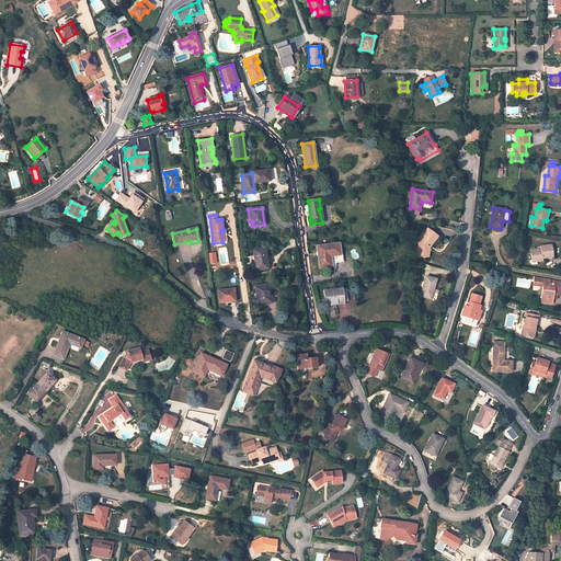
[(437,237),(427,229),(419,240),(420,241),(418,243),(415,255),(426,256),(427,247),(428,248),(437,237)]
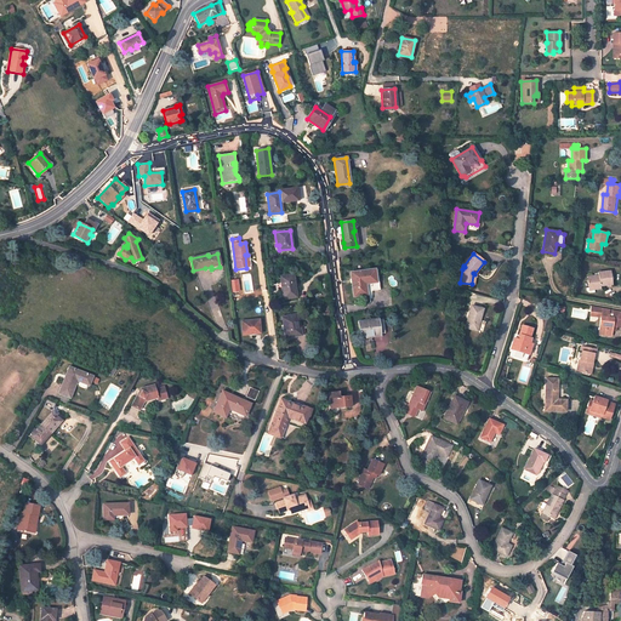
[(376,269),(351,273),(353,297),(366,295),(366,292),(380,290),(376,269)]
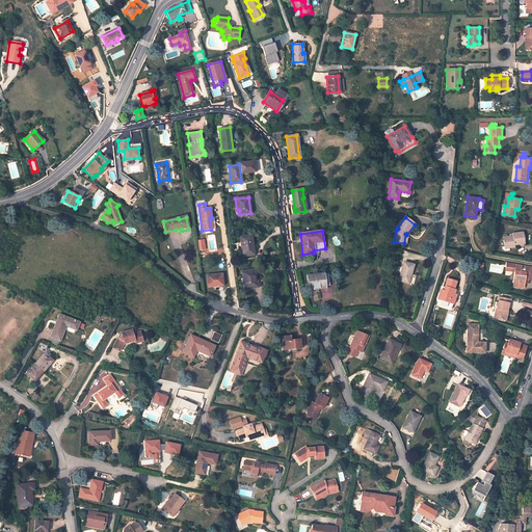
[(512,235),(502,237),(503,246),(508,245),(508,247),(513,247),(513,244),(524,243),(523,232),(511,233),(512,235)]
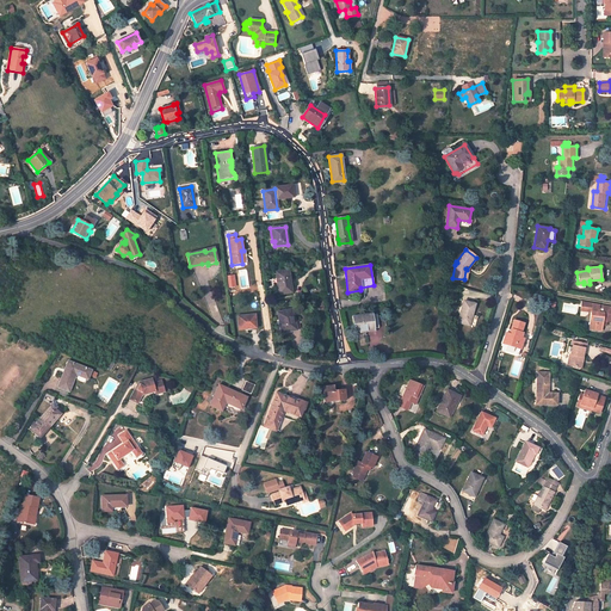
[(288,271),(276,272),(279,295),(290,292),(288,281),(290,281),(288,271)]
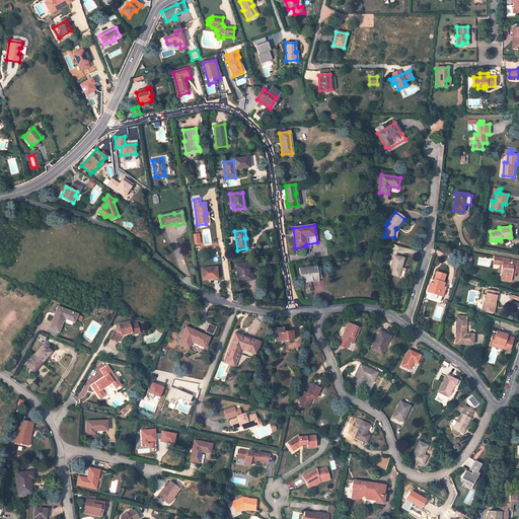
[(403,258),(393,255),(388,274),(398,277),(403,258)]
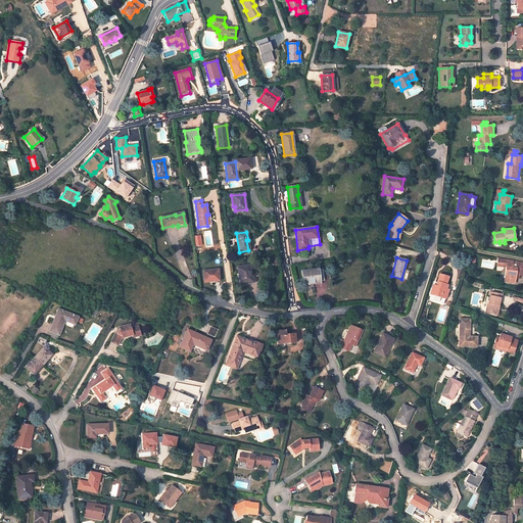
[(522,262),(501,257),(500,260),(503,262),(506,266),(506,267),(508,268),(506,283),(517,284),(518,276),(522,276),(522,262)]
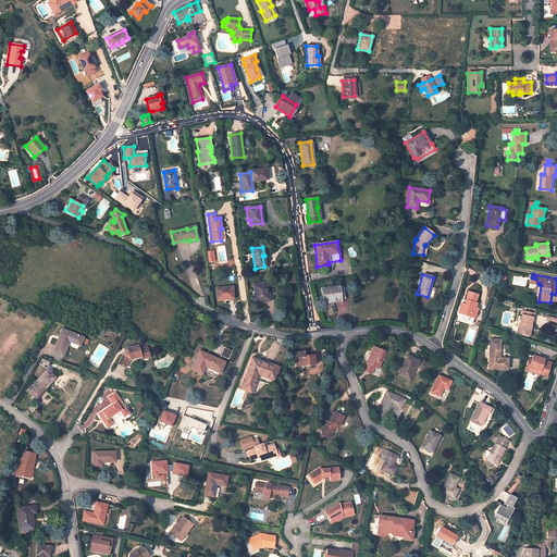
[(267,282),(252,284),(257,304),(270,300),(267,282)]
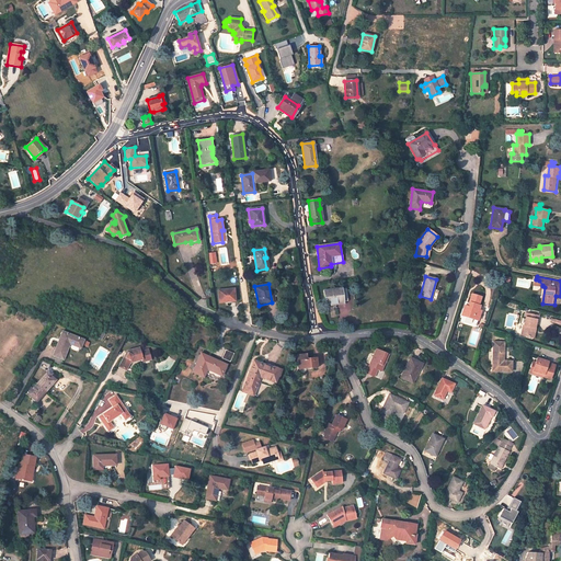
[(233,288),(218,290),(219,302),(235,301),(233,288)]
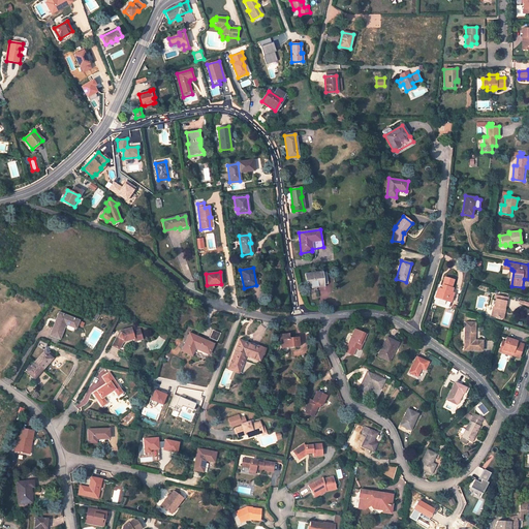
[(320,272),(305,274),(307,287),(322,285),(322,284),(328,284),(325,272),(320,273),(320,272)]
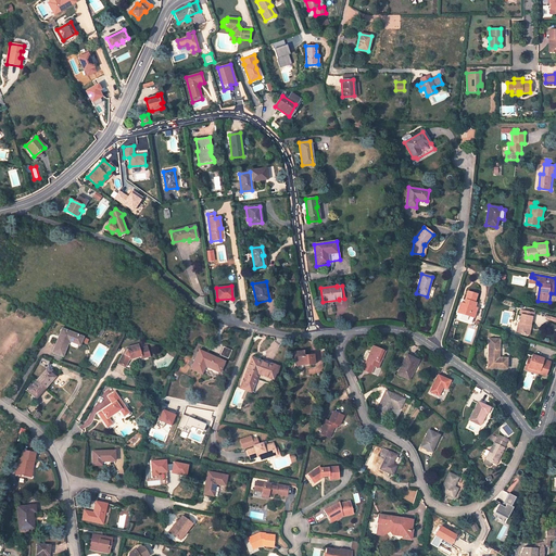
[(477,294),(467,291),(464,300),(465,301),(464,304),(460,303),(458,307),(463,308),(460,313),(469,315),(469,314),(475,315),(477,308),(475,307),(476,303),(474,303),(477,294)]
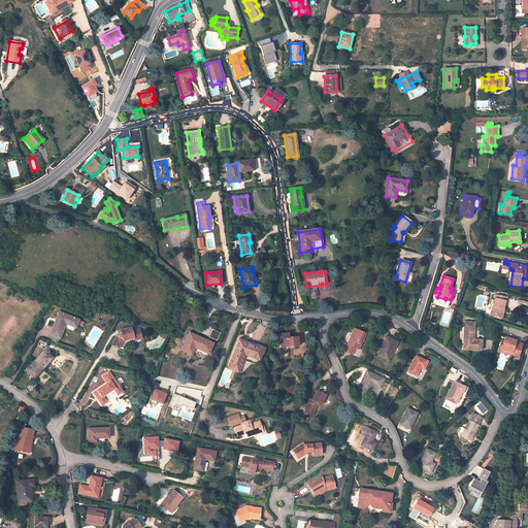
[(507,296),(495,294),(493,306),(492,306),(490,316),(500,318),(501,308),(503,308),(505,300),(506,301),(507,296)]
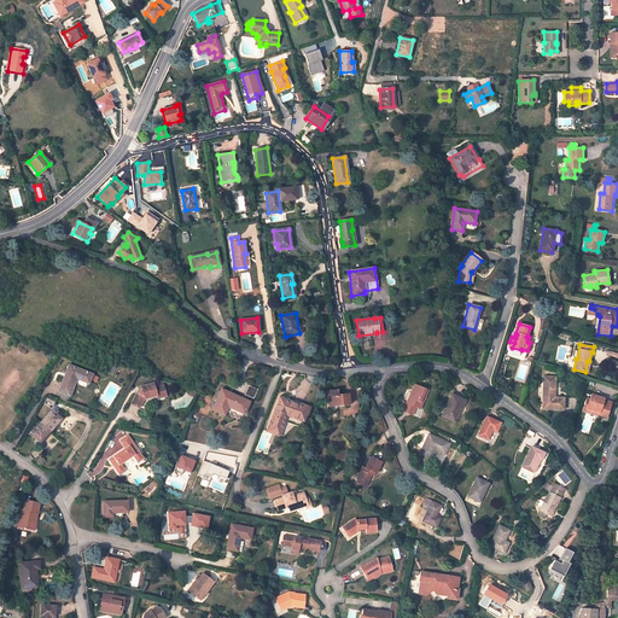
[(92,374),(69,365),(58,391),(69,396),(77,377),(88,382),(92,374)]
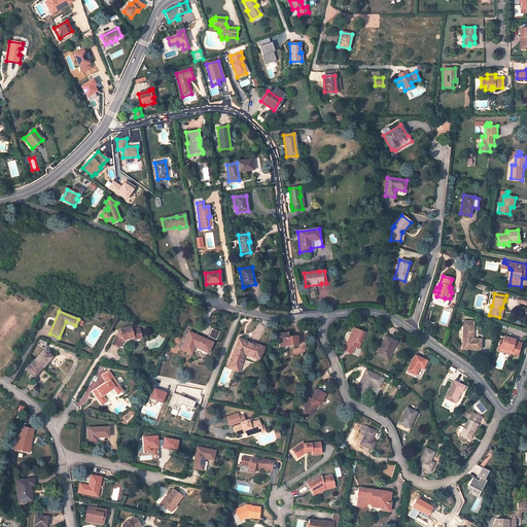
[(473,322),(463,321),(462,330),(472,331),(473,322)]
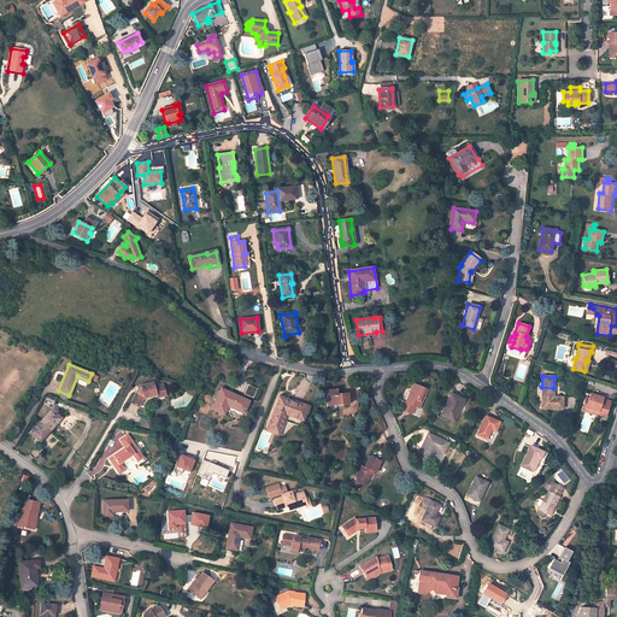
[(144,399),(156,395),(159,398),(165,397),(163,385),(153,387),(152,382),(140,386),(141,388),(137,393),(135,393),(129,404),(137,409),(144,399)]
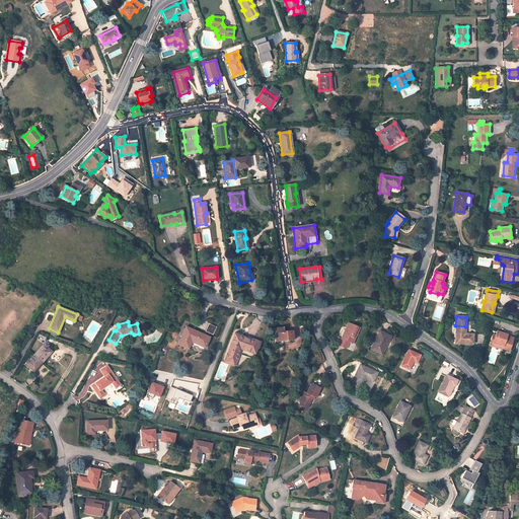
[(349,322),(342,339),(339,338),(336,345),(342,348),(345,340),(349,342),(353,343),(360,327),(349,322)]
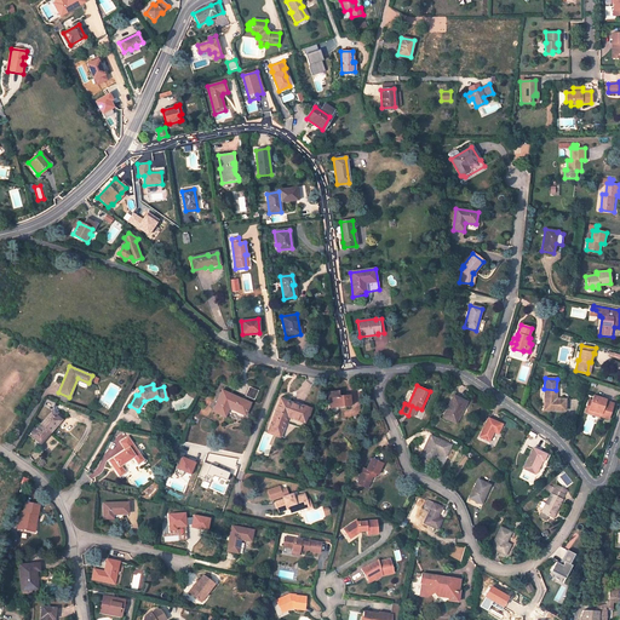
[(258,390),(250,386),(245,396),(254,400),(258,390)]
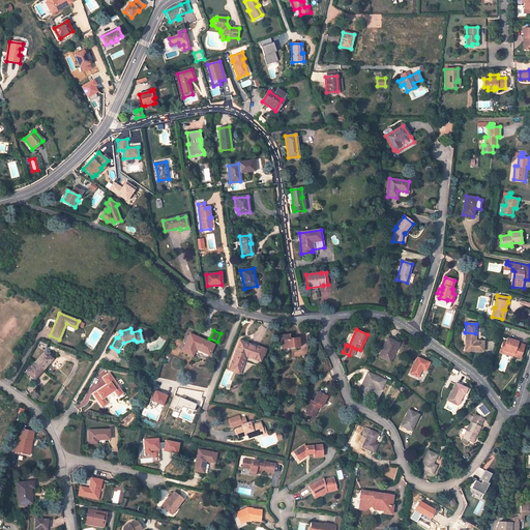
[(475,333),(465,332),(465,351),(482,352),(483,342),(475,341),(475,333)]
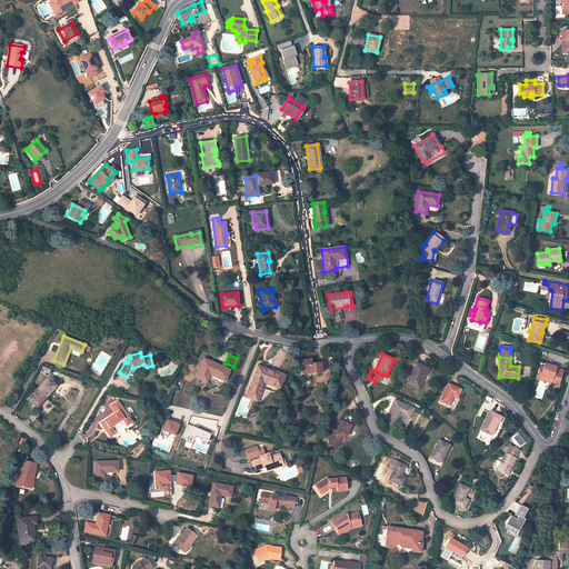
[(225,380),(229,370),(203,359),(196,377),(206,382),(209,373),(211,371),(213,371),(212,375),(225,380)]
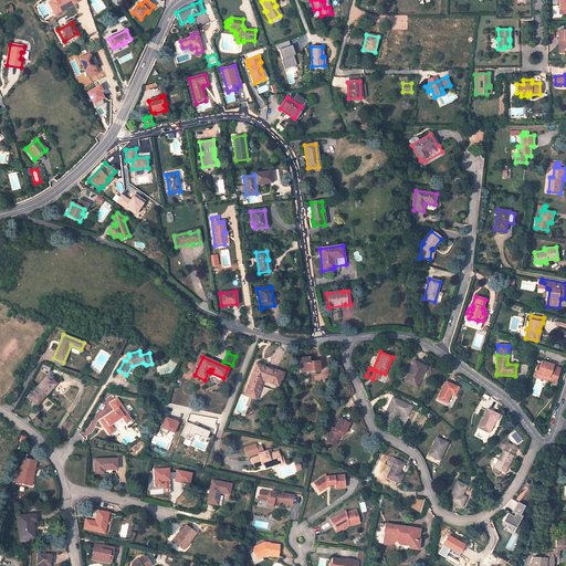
[(299,358),(301,373),(320,370),(318,360),(310,363),(308,357),(299,358)]
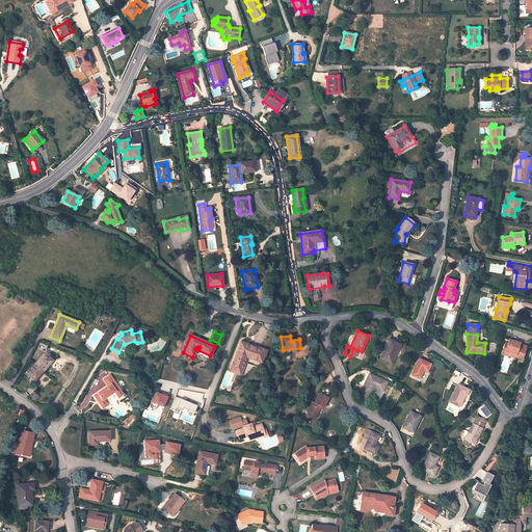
[(394,358),(400,345),(390,340),(381,357),(387,361),(389,356),(394,358)]
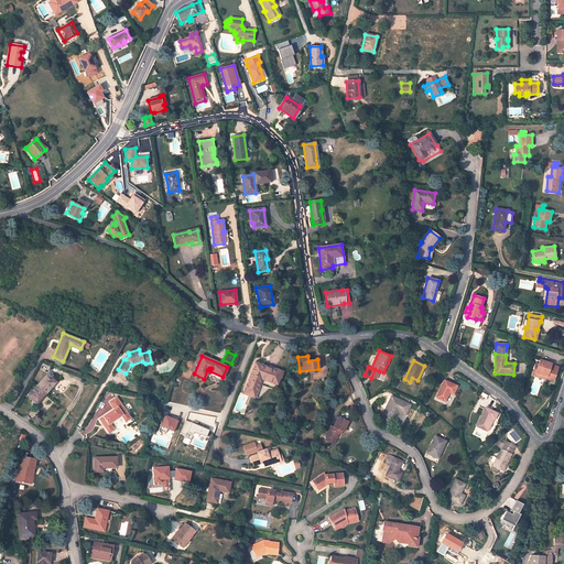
[(539,366),(535,366),(533,373),(545,378),(545,380),(554,383),(559,369),(551,367),(551,365),(540,361),(539,366)]
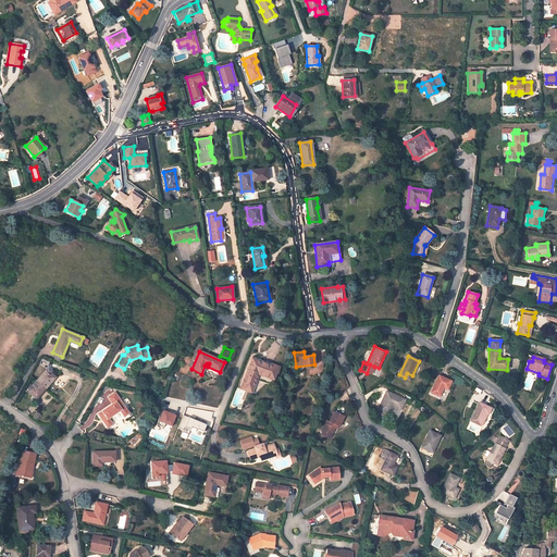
[(261,362),(252,359),(242,385),(247,386),(252,372),(256,373),(258,374),(273,380),(279,367),(272,364),(271,366),(261,362)]
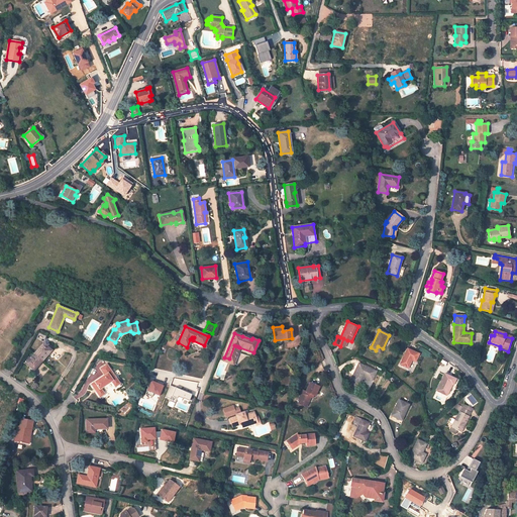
[(50,349),(42,342),(25,363),(33,370),(50,349)]
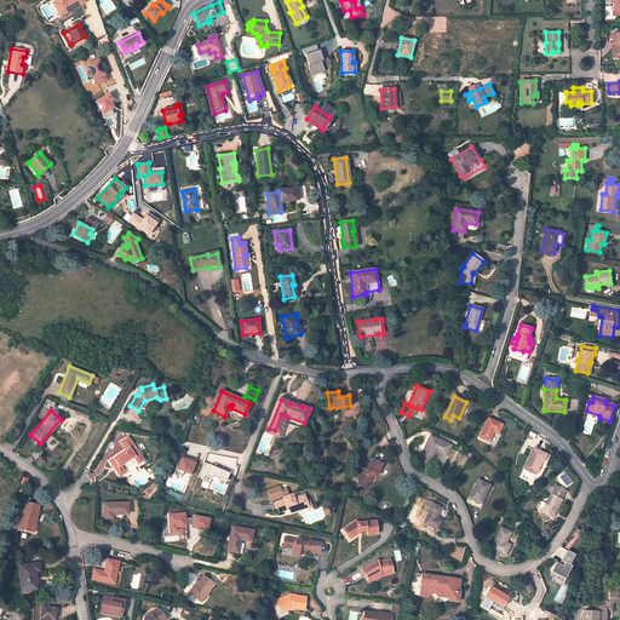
[(275,430),(269,429),(268,432),(280,437),(287,417),(285,415),(281,414),(275,430)]
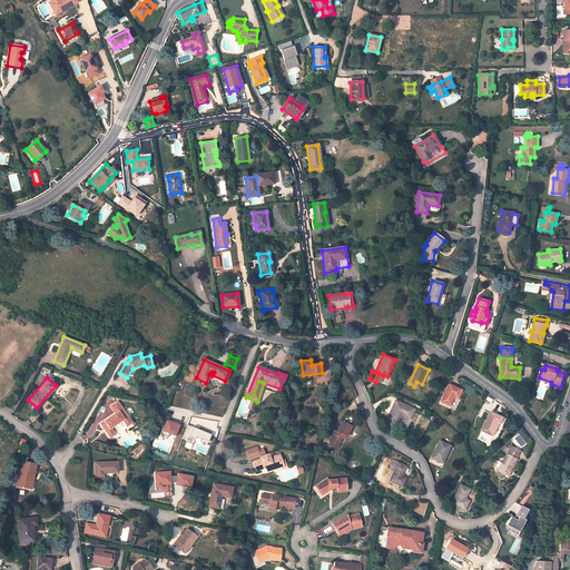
[(462,391),(450,384),(441,402),(450,405),(454,397),(458,399),(462,391)]
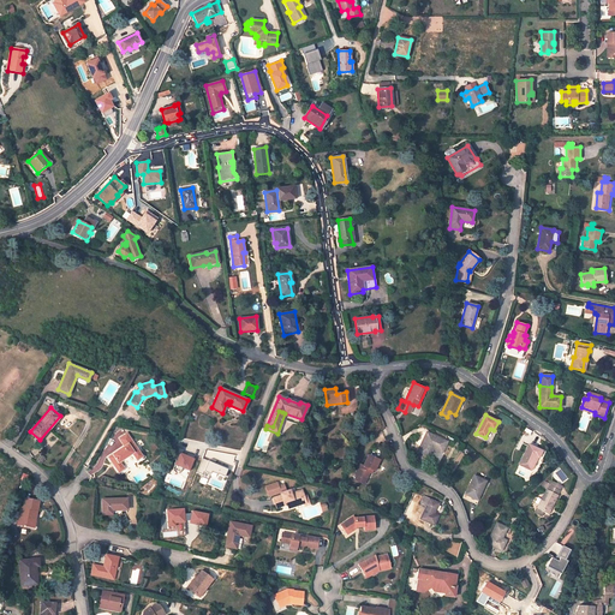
[(125,433),(118,437),(123,446),(131,440),(125,433)]
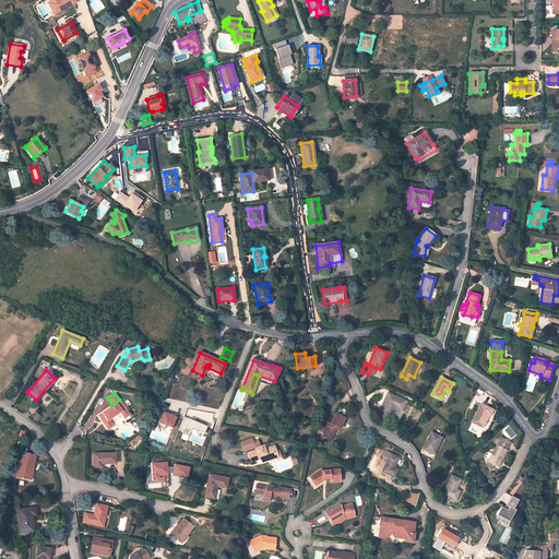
[(402,409),(405,402),(389,393),(381,411),(390,415),(394,407),(394,406),(402,409)]
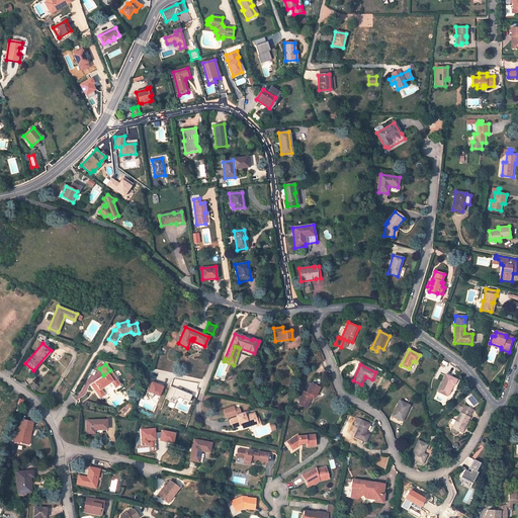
[(100,389),(110,382),(113,387),(119,384),(110,370),(103,375),(89,384),(98,399),(103,395),(100,389)]
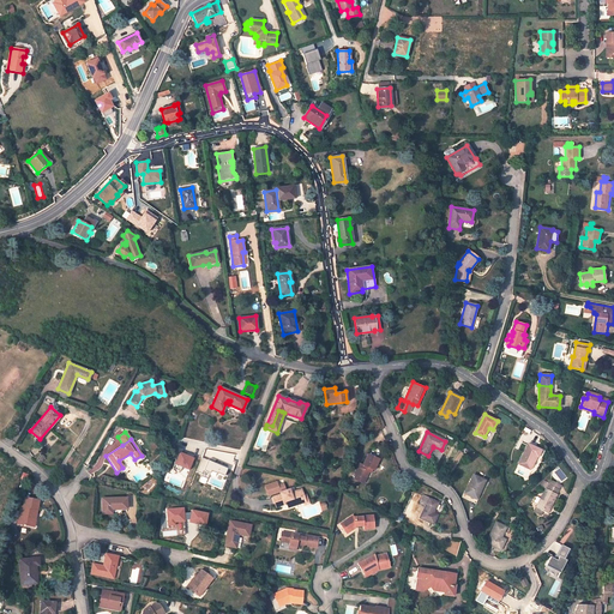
[(519,464),(529,469),(536,456),(537,457),(541,451),(528,444),(519,464)]
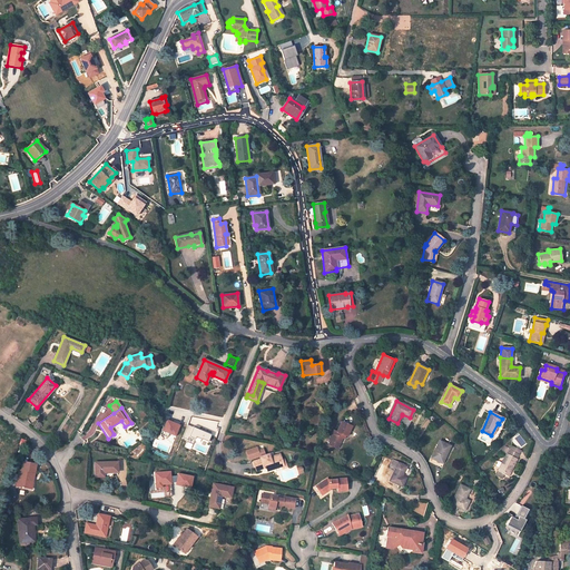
[(167,420),(163,432),(176,436),(180,424),(167,420)]
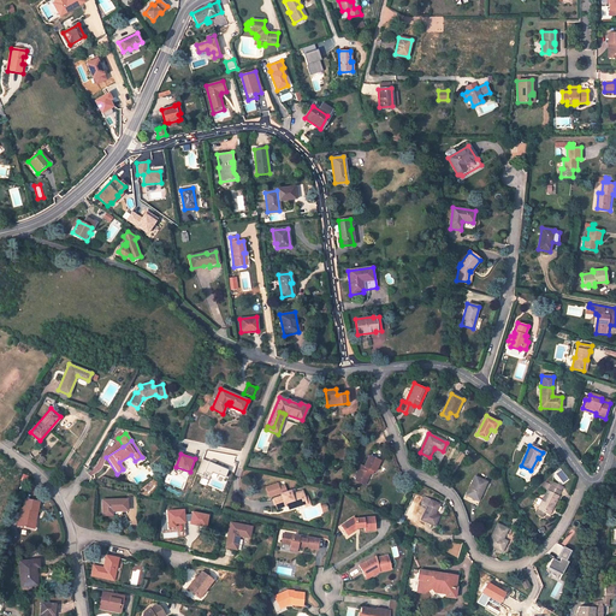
[(380,461),(369,456),(363,467),(360,465),(355,475),(366,480),(369,473),(371,469),(373,471),(375,472),(380,461)]
